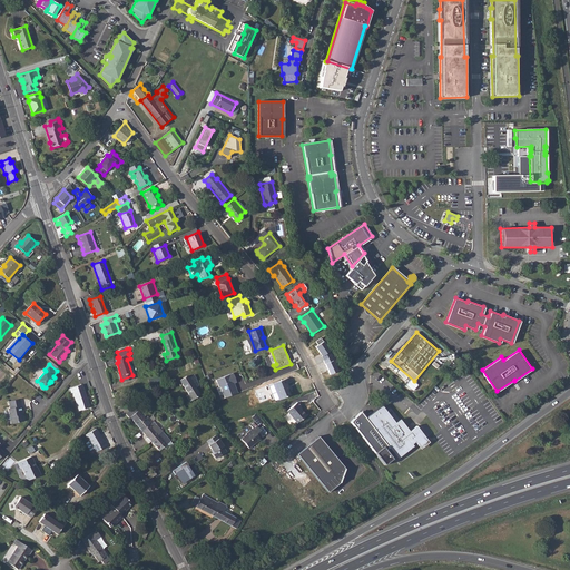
[(225,399),(237,393),(234,384),(234,385),(233,383),(234,383),(236,382),(233,373),(216,380),(219,387),(220,387),(225,399)]
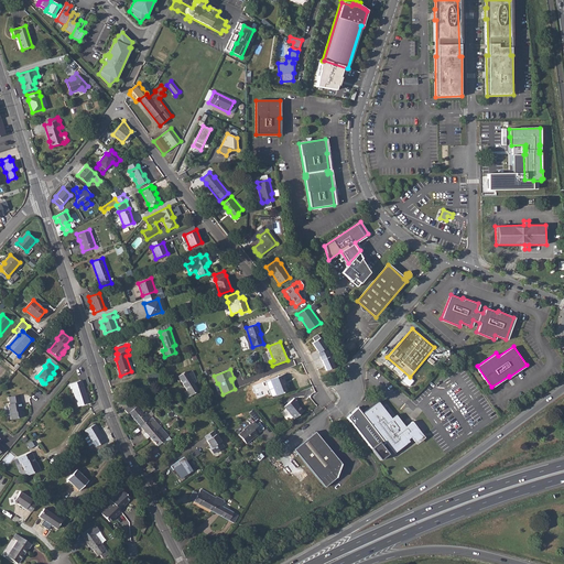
[(184,373),(179,377),(186,390),(184,391),(187,398),(197,391),(193,384),(197,382),(193,371),(187,375),(186,373),(184,373)]
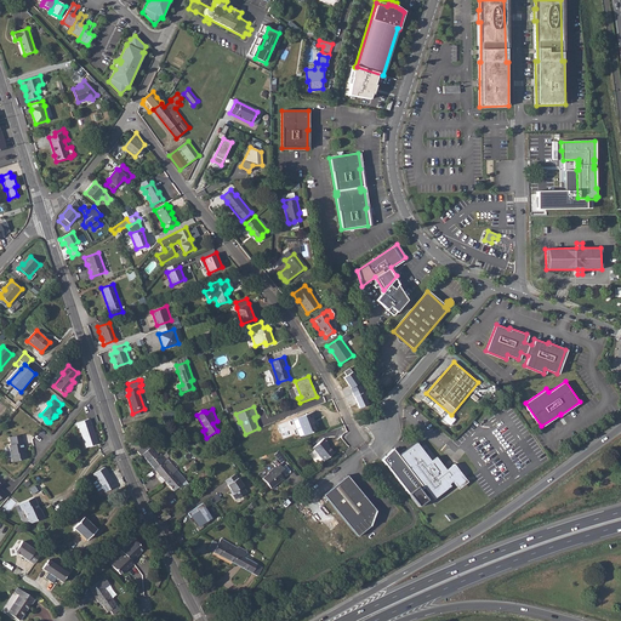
[(311,412),(297,419),(303,433),(315,429),(313,421),(314,421),(311,412)]
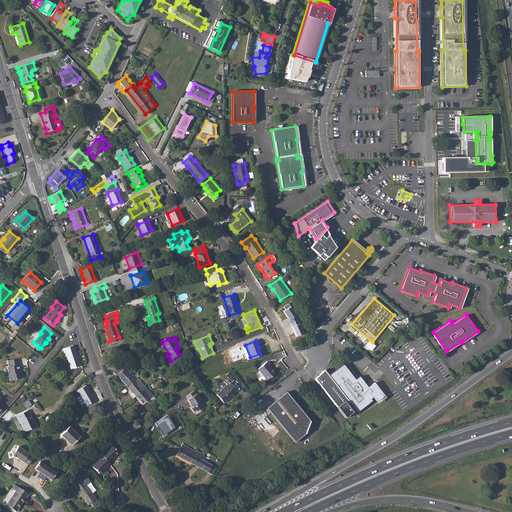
[(74,345),(63,348),(65,352),(66,352),(71,368),(79,366),(80,363),(78,356),(77,355),(76,354),(77,353),(74,345)]
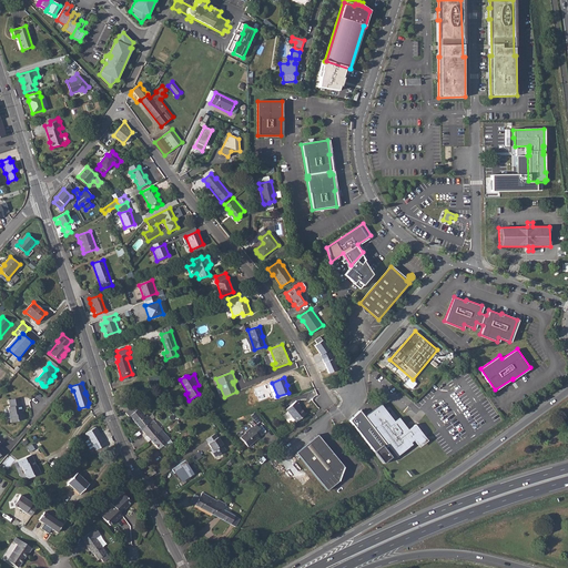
[(20,398),(8,401),(10,407),(8,407),(11,423),(23,421),(24,418),(24,415),(22,414),(20,414),(20,412),(21,411),(20,405),(21,405),(20,398)]
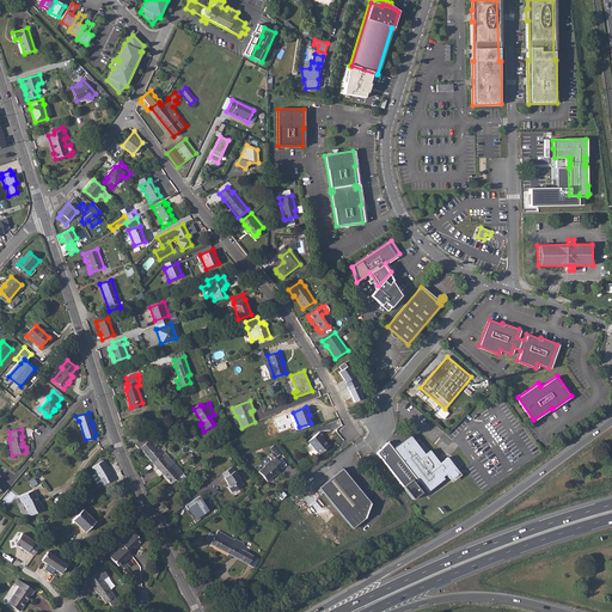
[(319,432),(308,440),(319,453),(328,446),(320,436),(323,435),(319,432)]
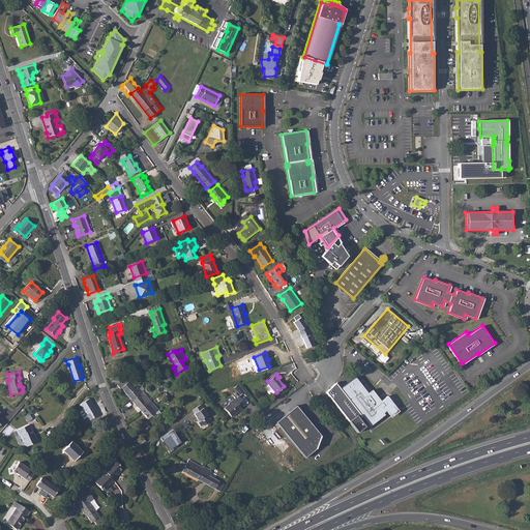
[(118,383),(133,400),(142,392),(138,386),(135,389),(122,375),(114,381),(117,384),(118,383)]
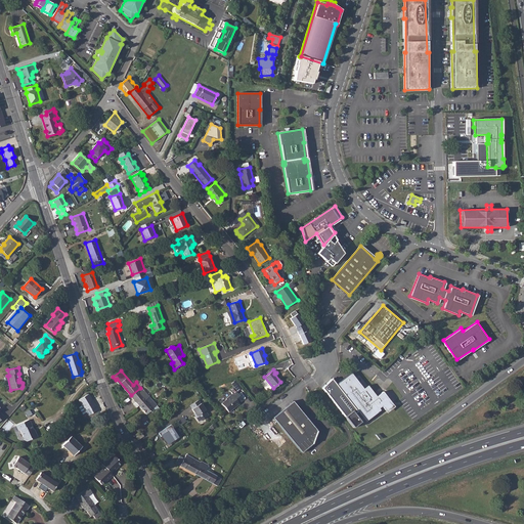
[(336,384),(353,406),(357,410),(354,413),(352,410),(345,417),(353,427),(360,421),(355,415),(356,415),(358,415),(359,413),(365,422),(380,409),(379,407),(382,404),(385,407),(390,403),(382,392),(376,396),(367,385),(363,388),(351,373),(336,384)]
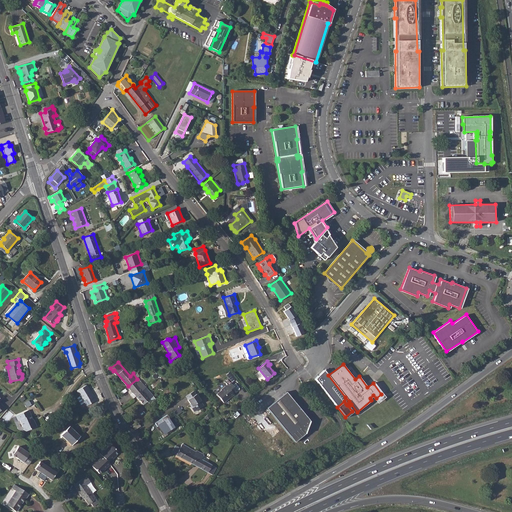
[(232,381),(236,378),(230,371),(227,374),(232,381)]
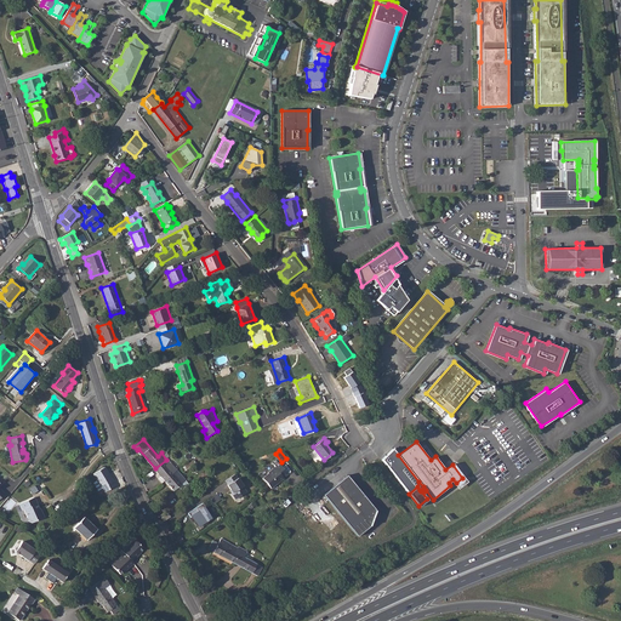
[(170,461),(166,460),(155,468),(163,477),(159,479),(163,483),(165,480),(177,469),(170,461)]
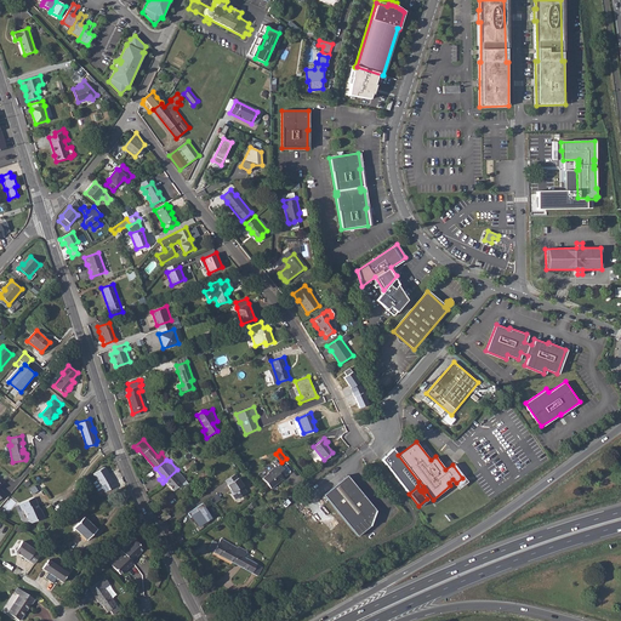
[(268,472),(262,477),(271,488),(283,478),(283,477),(288,473),(280,463),(275,467),(274,466),(268,472)]
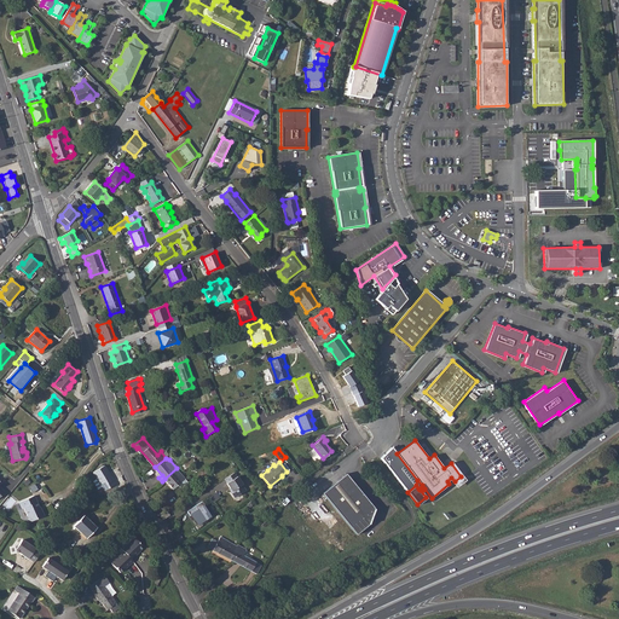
[(105,467),(93,474),(104,493),(116,486),(105,467)]
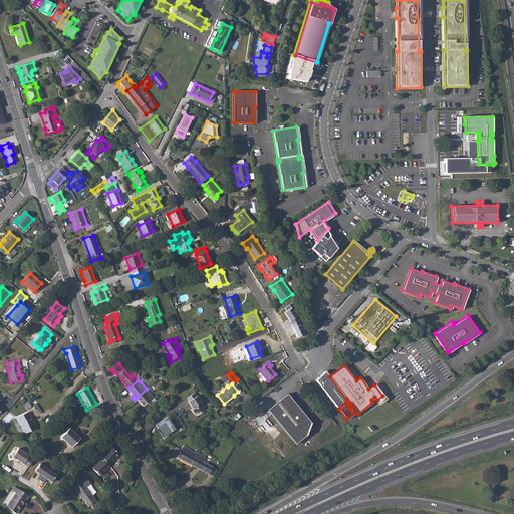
[(147,389),(137,398),(147,409),(156,402),(155,398),(147,389)]
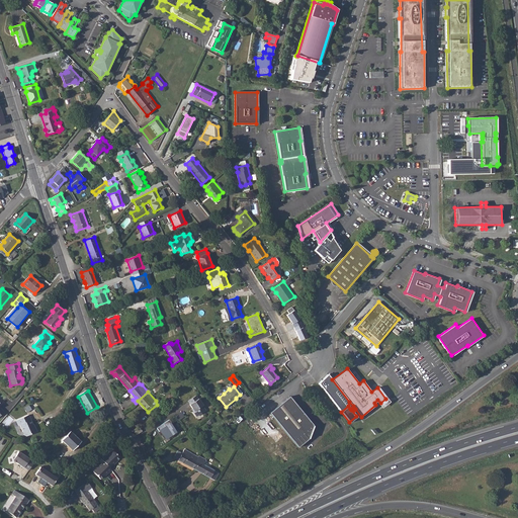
[(195,396),(187,401),(190,404),(189,405),(192,409),(194,411),(193,412),(196,416),(205,411),(202,406),(198,399),(197,399),(195,396)]
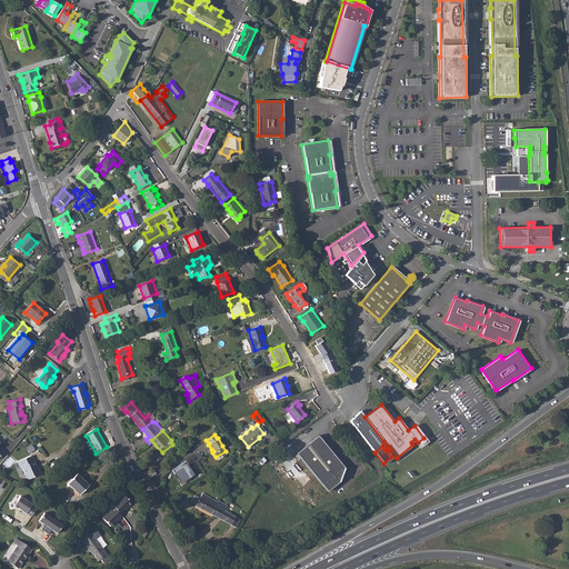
[(318,435),(296,453),(328,491),(338,482),(343,467),(318,435)]
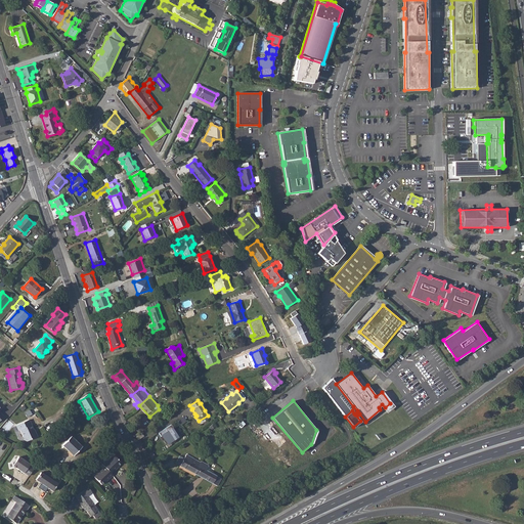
[(30,420),(17,426),(19,431),(20,431),(26,441),(28,441),(38,437),(36,432),(35,432),(32,425),(30,420)]
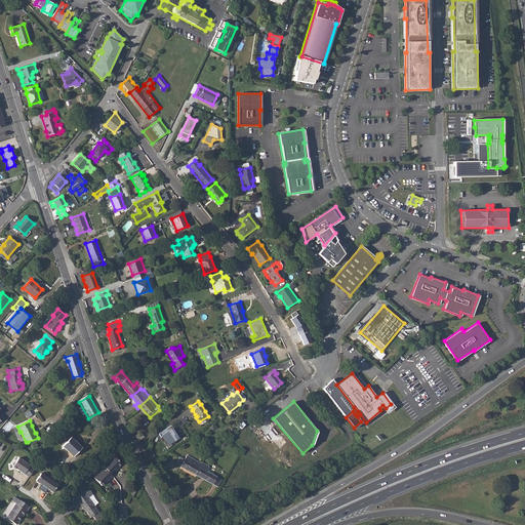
[(175,432),(170,426),(162,431),(165,434),(161,436),(164,440),(162,441),(163,441),(165,445),(169,442),(171,445),(175,442),(173,439),(175,438),(173,434),(175,432)]
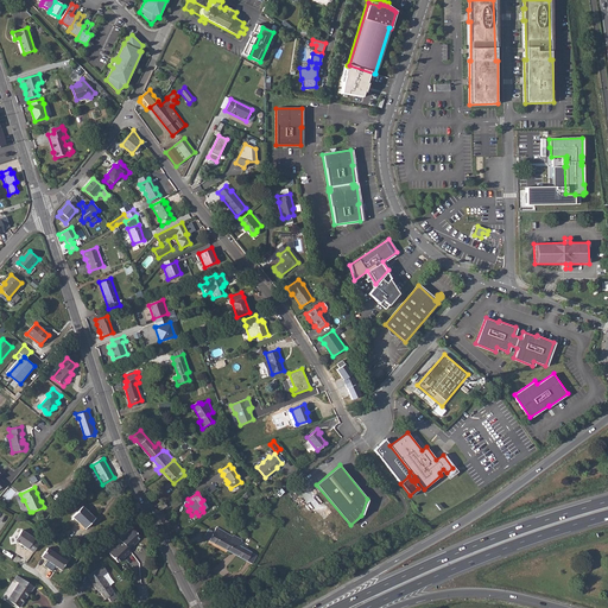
[(82,507),(73,517),(86,529),(94,519),(82,507)]
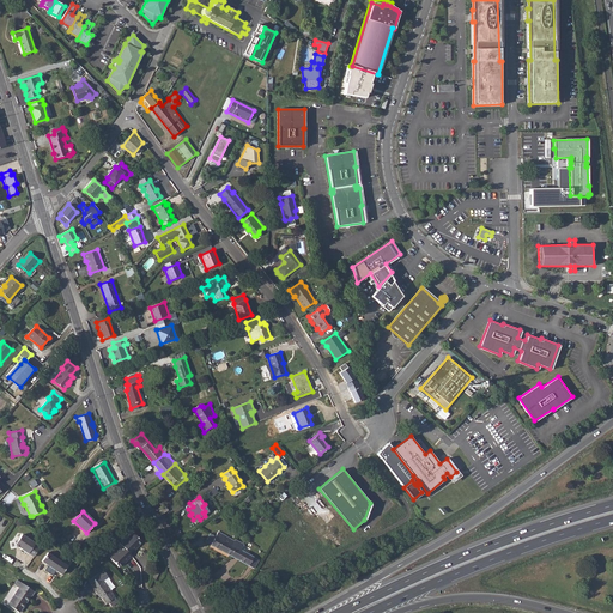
[(210,533),(206,541),(231,556),(236,546),(232,544),(229,542),(224,540),(226,535),(218,530),(216,535),(210,533)]
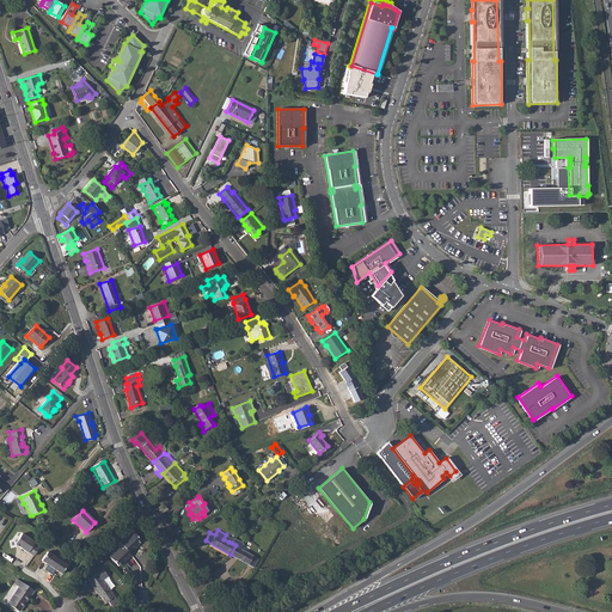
[(121,544),(123,545),(110,556),(118,565),(124,561),(132,555),(130,554),(138,546),(136,545),(142,542),(134,532),(121,544)]
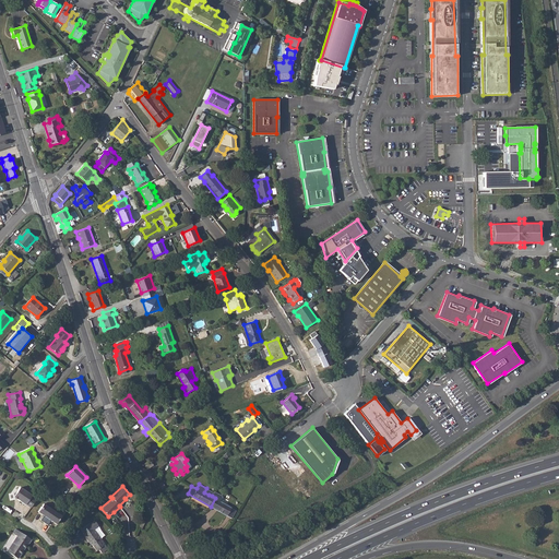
[(20,487),(14,497),(31,508),(36,500),(31,497),(33,496),(20,487)]
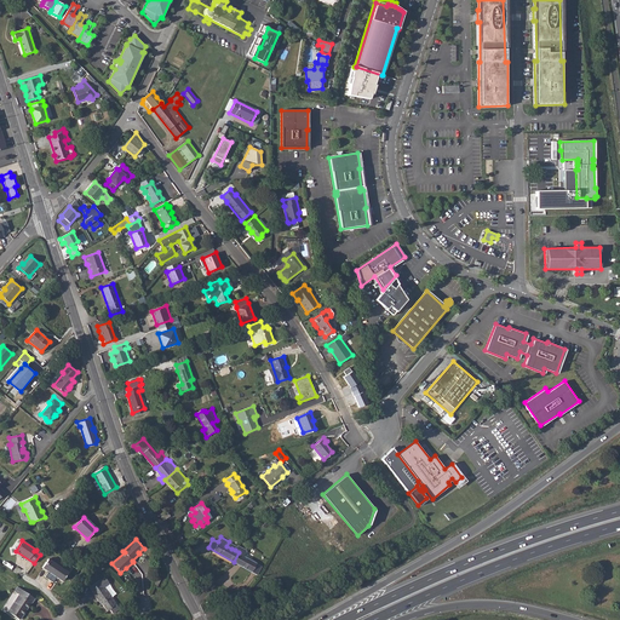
[(239,552),(234,562),(252,572),(257,563),(244,556),(247,550),(237,545),(236,547),(235,550),(239,552)]
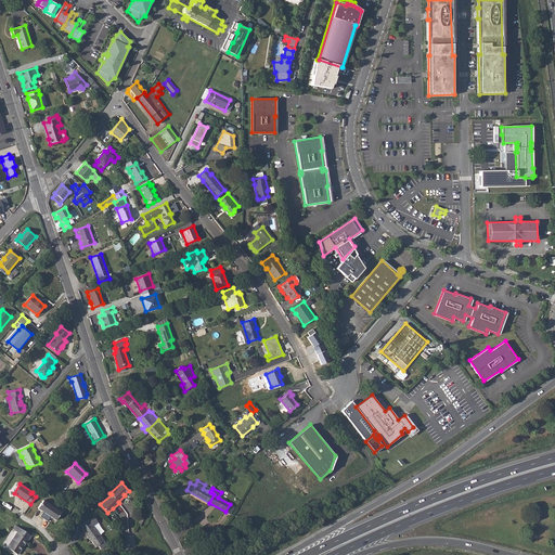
[(61,512),(43,500),(37,508),(55,520),(61,512)]
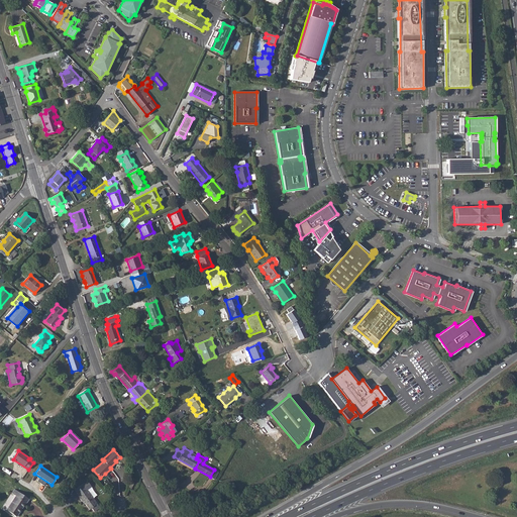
[(79,495),(79,496),(83,502),(84,502),(89,509),(91,508),(94,511),(99,508),(97,504),(88,490),(92,487),(88,482),(84,485),(83,484),(75,489),(79,495)]
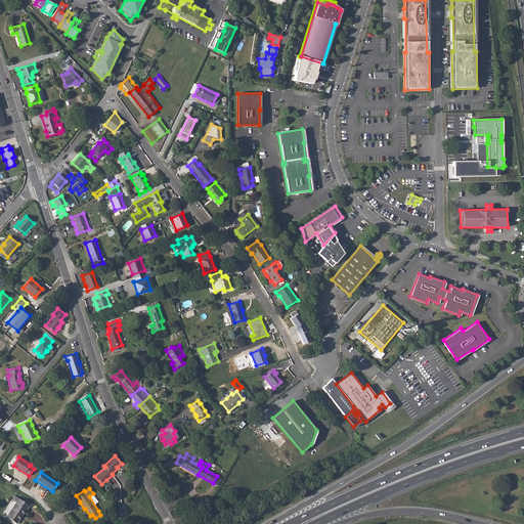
[(15,496),(12,500),(15,503),(6,517),(16,523),(27,510),(30,507),(15,496)]
